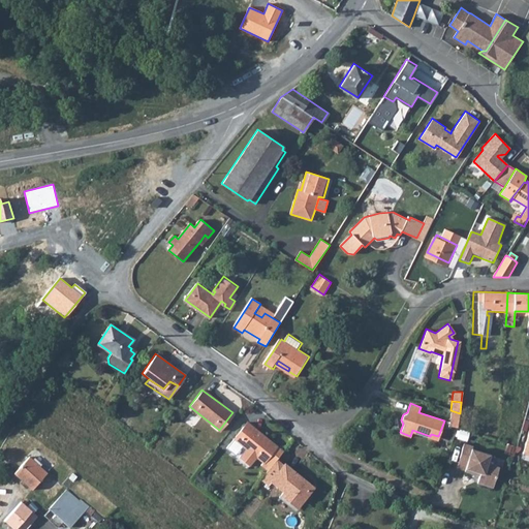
[(450,410),(449,426),(458,427),(460,413),(450,410)]
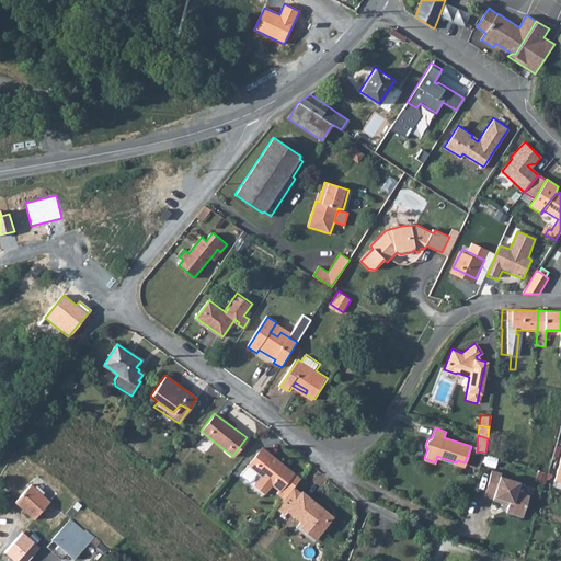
[(272,483),(279,489),(277,492),(285,499),(297,483),(301,478),(261,446),(240,474),(249,481),(256,471),(261,476),(254,485),(265,493),(272,483)]
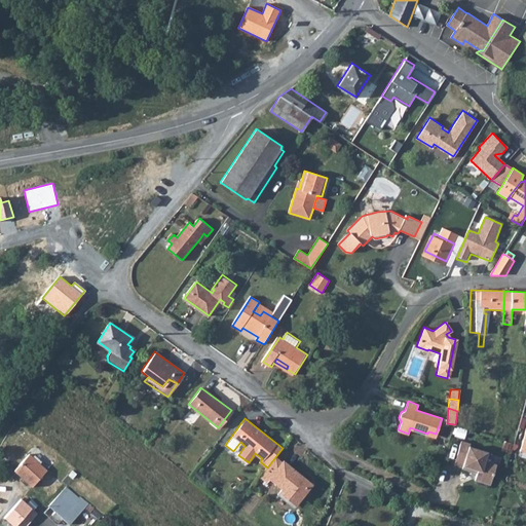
[(456,436),(465,438),(467,430),(458,428),(456,436)]
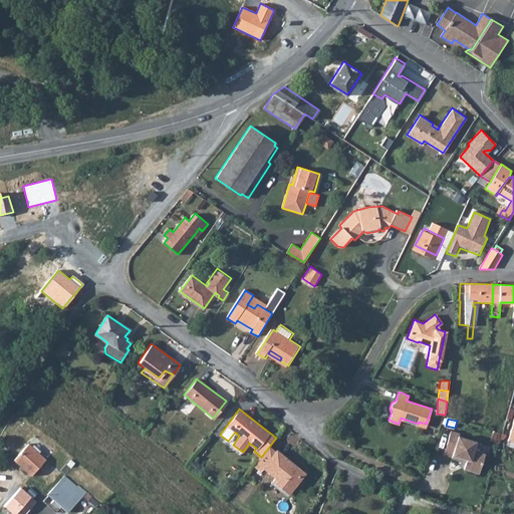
[(152,438),(159,429),(153,424),(147,433),(152,438)]
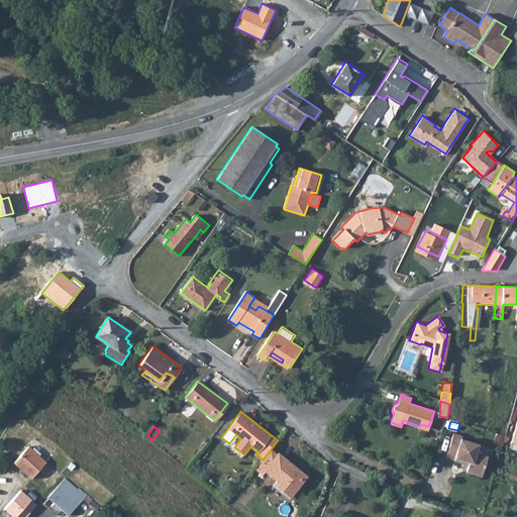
[(433,428),(430,441),(438,444),(442,431),(433,428)]
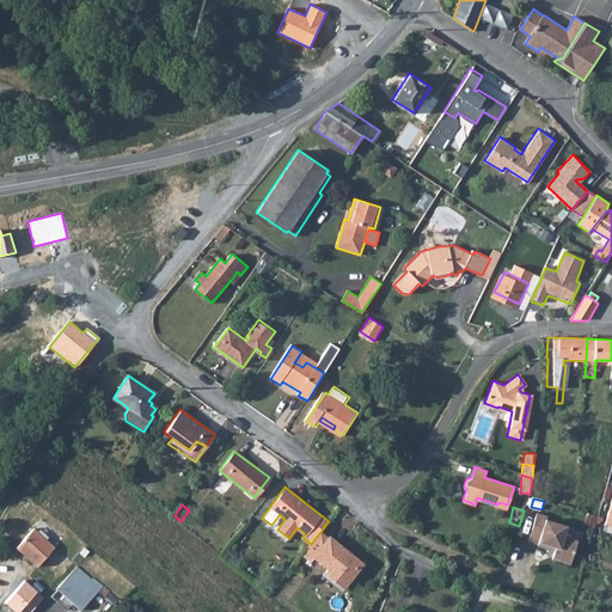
[(536,513),(531,530),(540,532),(538,543),(537,545),(550,548),(551,545),(556,546),(554,557),(571,562),(577,539),(573,537),(575,530),(567,527),(567,525),(545,519),(545,515),(536,513)]
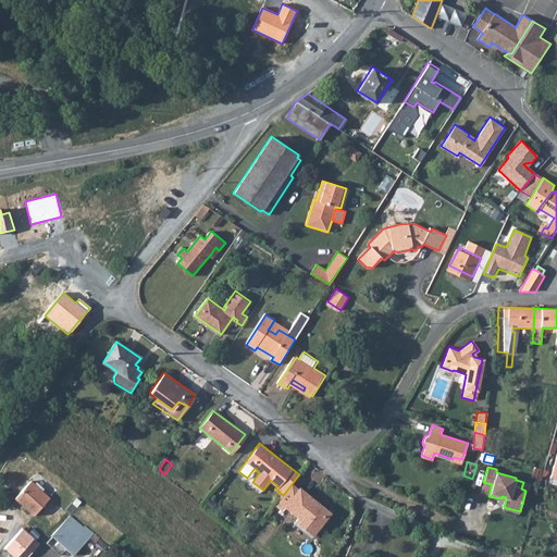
[(288,503),(319,527),(333,508),(301,483),(300,484),(295,480),(283,495),(279,499),(286,506),(288,503)]
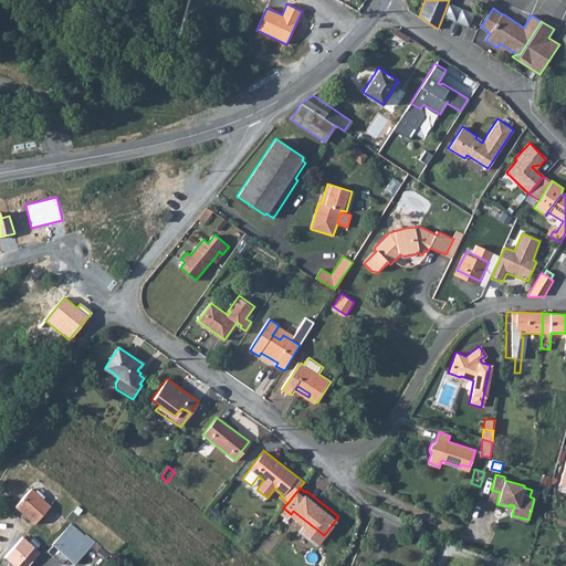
[(52,506),(32,489),(16,506),(34,524),(52,506)]
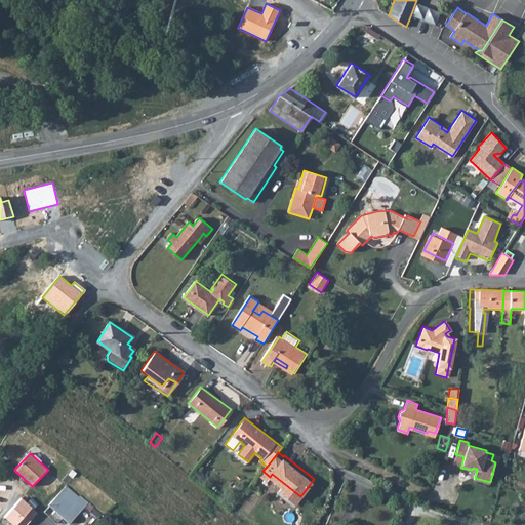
[(453,463),(461,466),(463,456),(455,454),(453,463)]
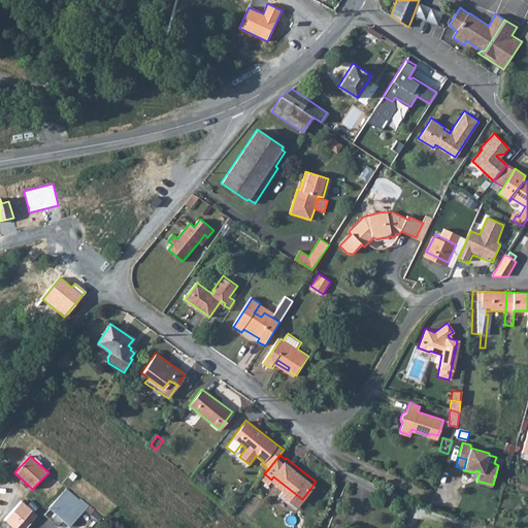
[(65,488),(47,507),(67,526),(89,505),(80,498),(78,499),(65,488)]
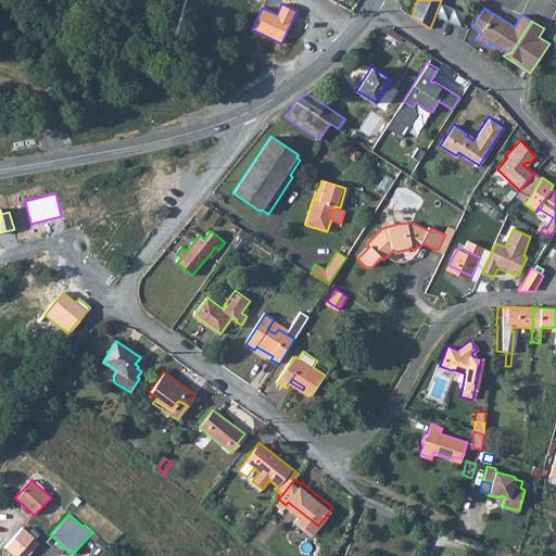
[(23,527),(4,546),(14,555),(27,555),(40,543),(23,527)]
